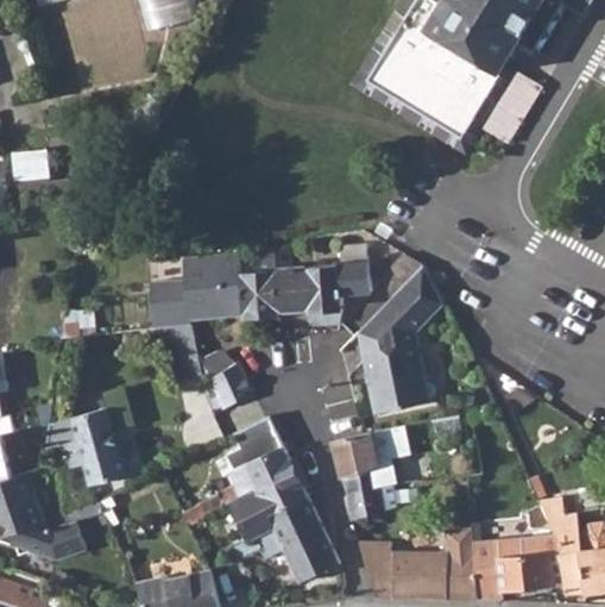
[(139,0),(146,30),(196,19),(191,0),(139,0)]
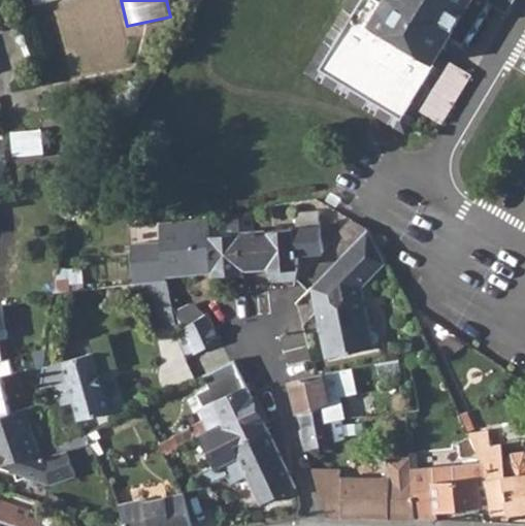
[(524,0),(347,0),(302,73),(402,135),(448,64),(435,56),(444,42),(462,54),(494,0),(524,0)]
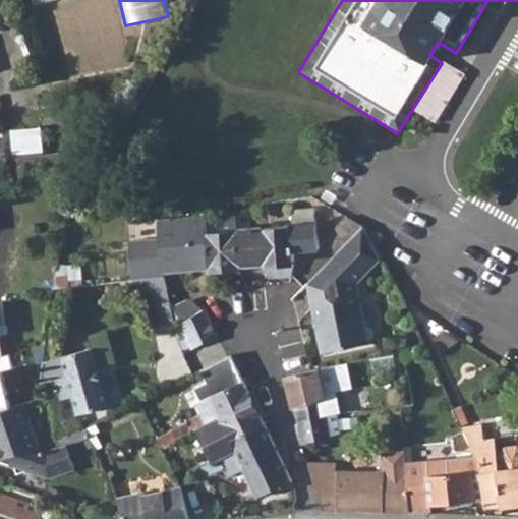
[(10,131),(13,155),(43,151),(40,126),(10,131)]
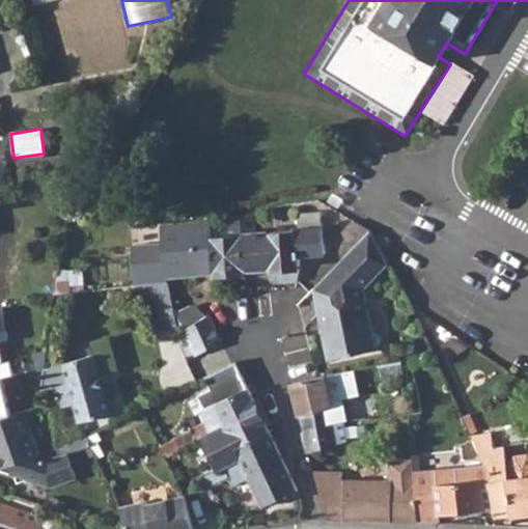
[(134,284),(164,279),(165,276),(211,275),(207,237),(206,219),(159,224),(160,242),(131,245),(134,284)]
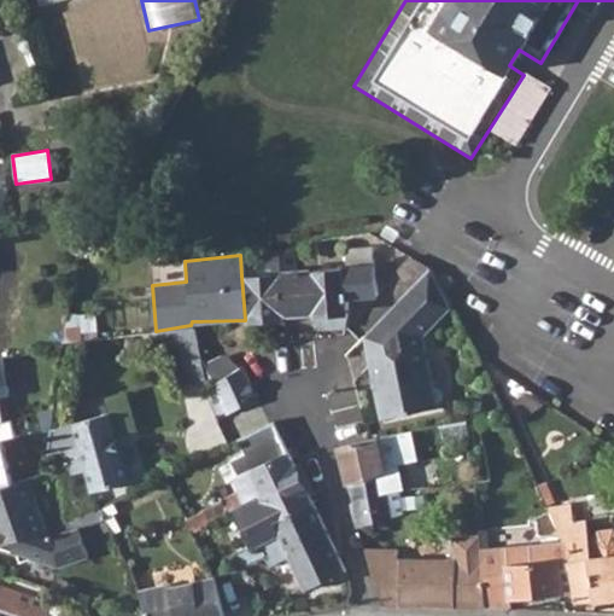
[(382,290),(390,297),(397,302),(421,274),(424,271),(408,259),(382,290)]
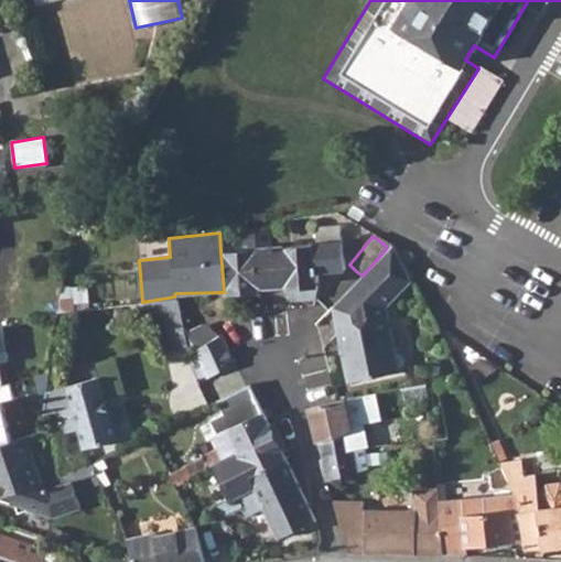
[(330,245),(332,270),(340,270),(338,262),(346,261),(345,244),(330,245)]
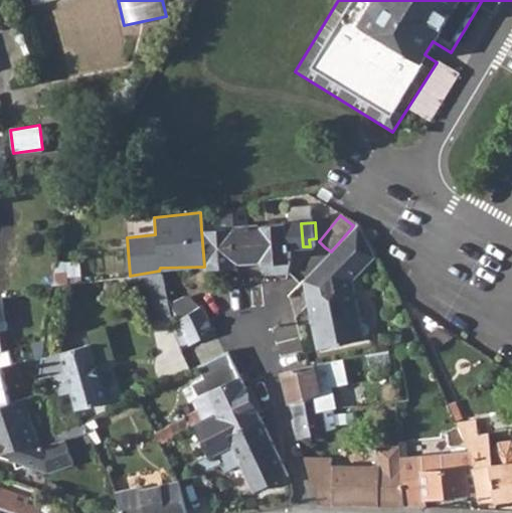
[(301,223),(262,226),(259,225),(261,260),(261,262),(284,260),(284,249),(303,246),(301,223)]
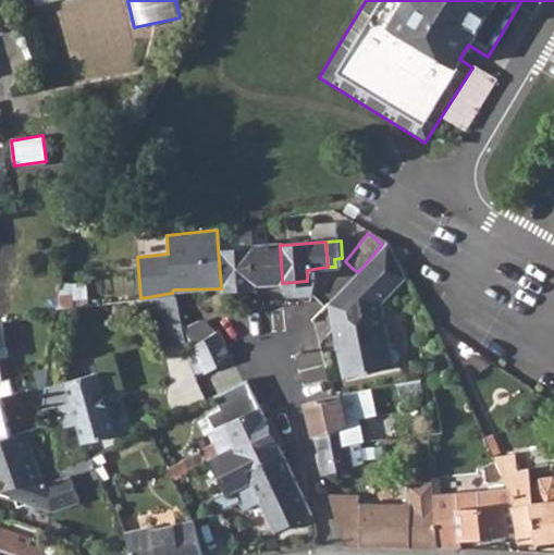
[(335,353),(342,378),(392,368),(380,306),(403,278),(383,243),(382,244),(380,247),(358,272),(329,307),(341,319),(332,330),(333,342),(337,341),(340,352),(335,353)]
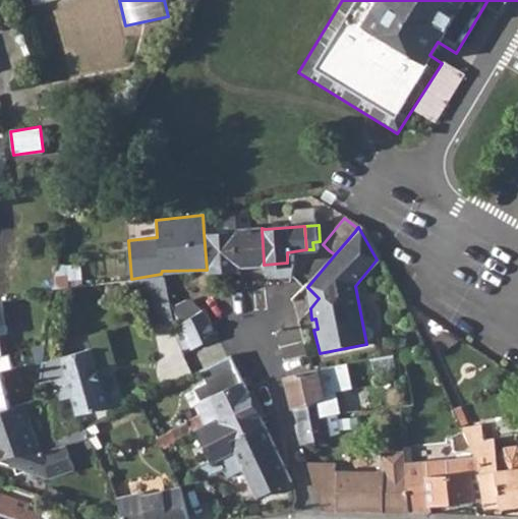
[(235,230),(238,265),(264,263),(262,228),(235,230)]
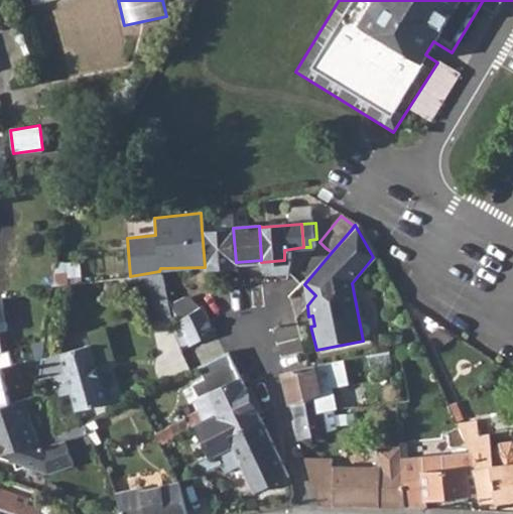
[(233,228),(202,230),(205,267),(236,264),(236,262),(233,228)]
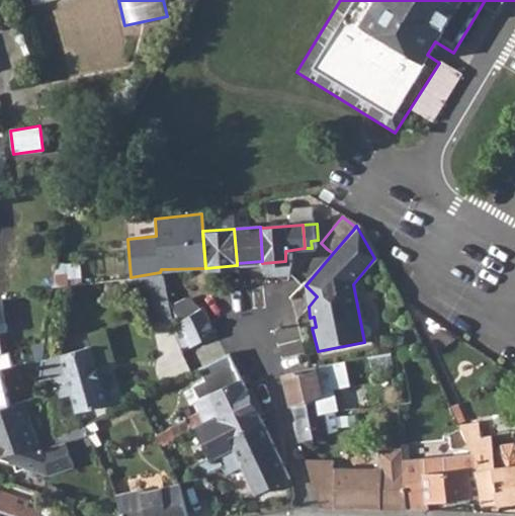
[(151,324),(174,319),(168,304),(166,299),(161,286),(160,272),(131,277),(132,288),(144,287),(151,324)]
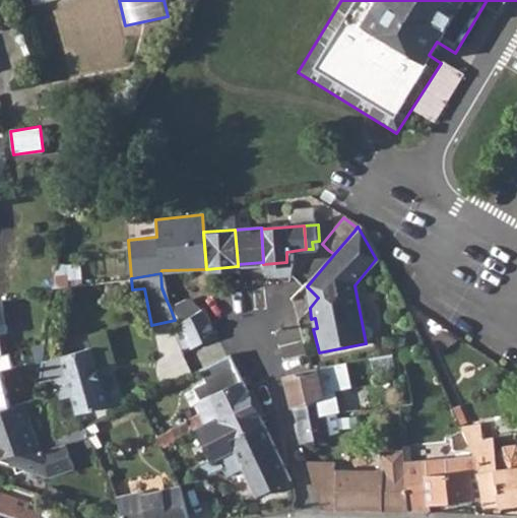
[(186,298),(169,305),(175,320),(175,321),(201,311),(186,298)]
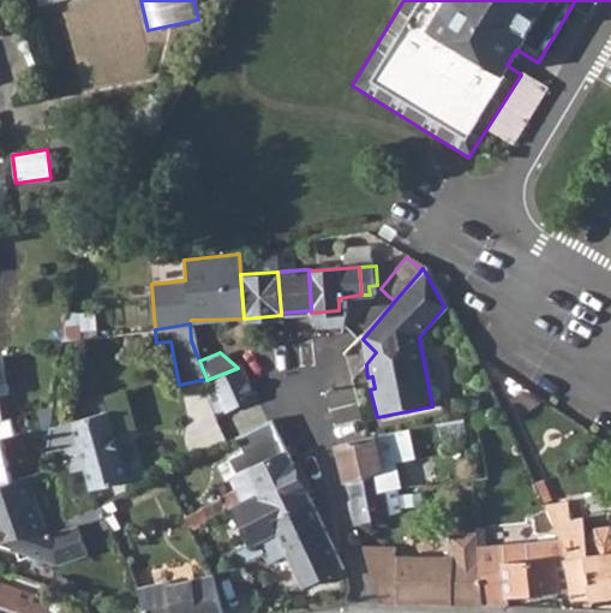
[(238,368),(207,380),(215,399),(209,403),(213,411),(252,396),(240,367),(238,368)]
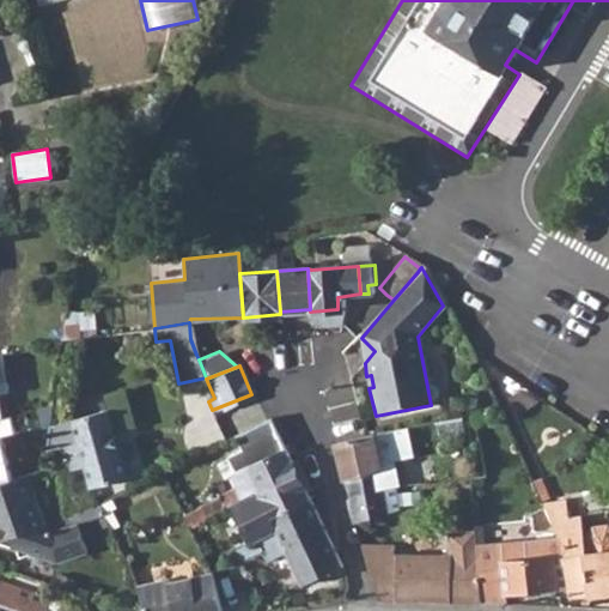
[(91,488),(126,478),(115,437),(135,433),(126,397),(104,403),(108,412),(50,428),(49,452),(66,447),(72,471),(85,467),(91,488)]
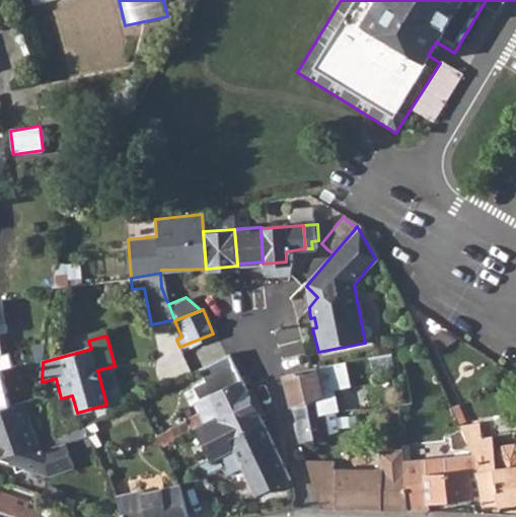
[(193,402),(199,414),(205,426),(250,402),(227,353),(199,369),(204,381),(194,387),(200,398),(193,402)]
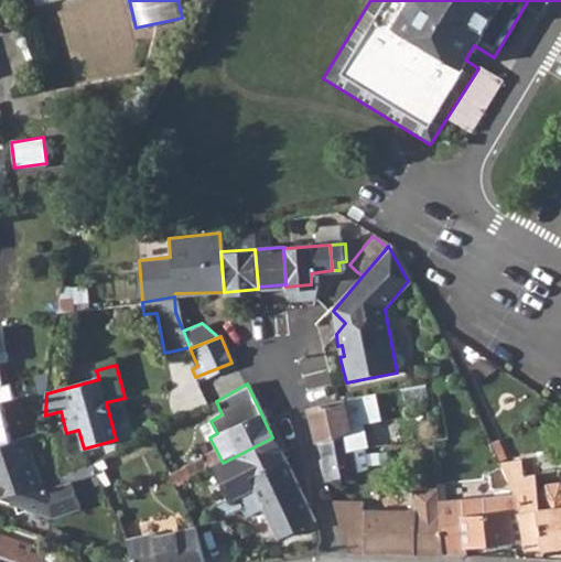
[(0,449),(10,446),(0,403),(12,401),(8,385),(0,387),(0,449)]
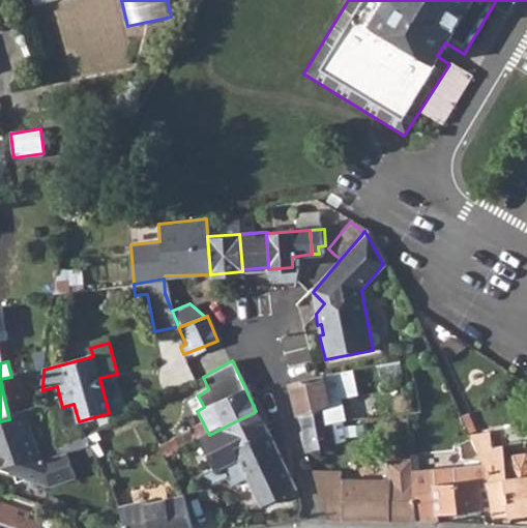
[(375,367),(378,380),(400,376),(398,361),(375,367)]
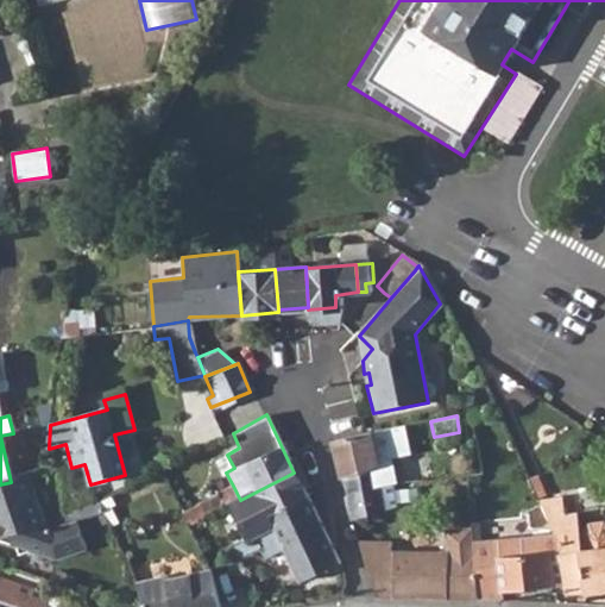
[(464,421),(467,439),(476,437),(472,420),(464,421)]
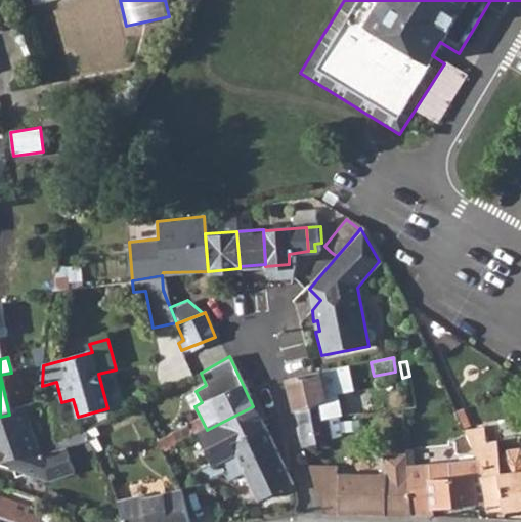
[(287,380),(299,427),(340,419),(359,417),(355,398),(324,399),(318,373),(287,380)]
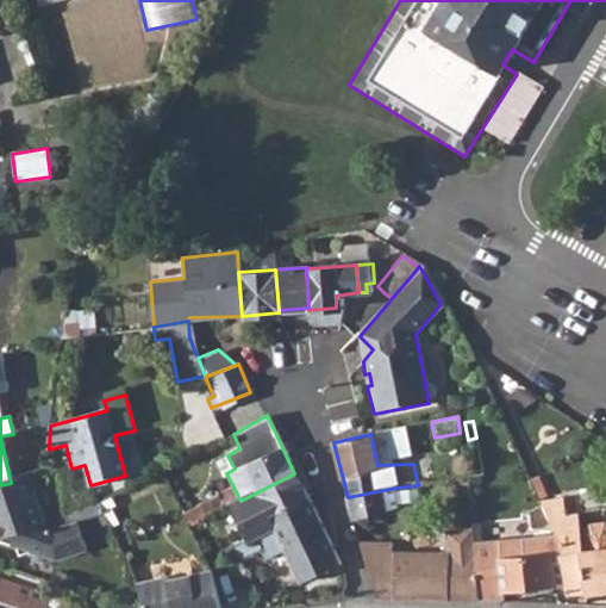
[(212,498),(218,512),(231,507),(248,544),(241,547),(245,557),(257,551),(254,540),(272,532),(267,520),(306,498),(294,473),(241,501),(233,486),(212,498)]
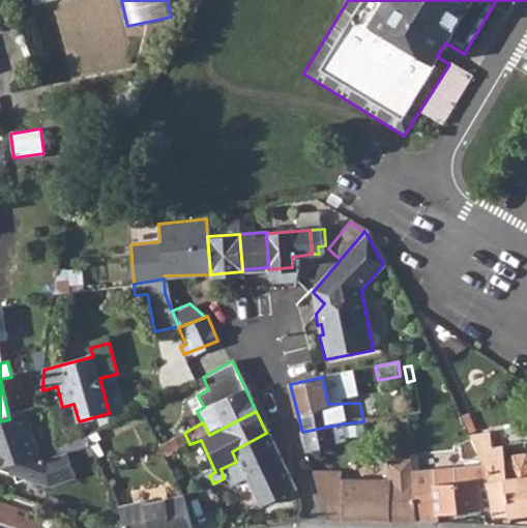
[(44,491),(70,481),(62,458),(44,464),(34,461),(19,416),(9,419),(0,421),(0,469),(2,469),(5,477),(8,476),(11,486),(21,482),(44,491)]
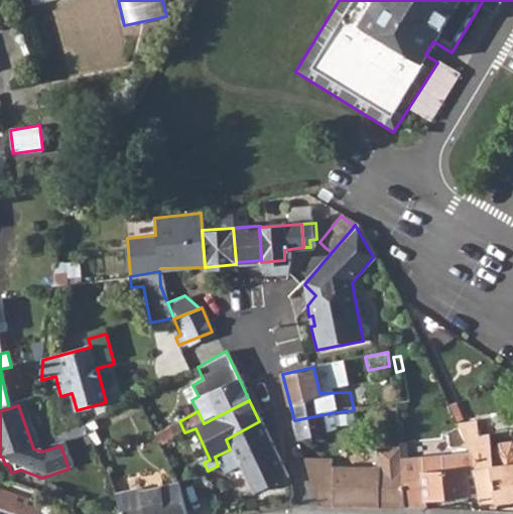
[(292,421),(297,440),(335,429),(335,412),(294,420),(292,421)]
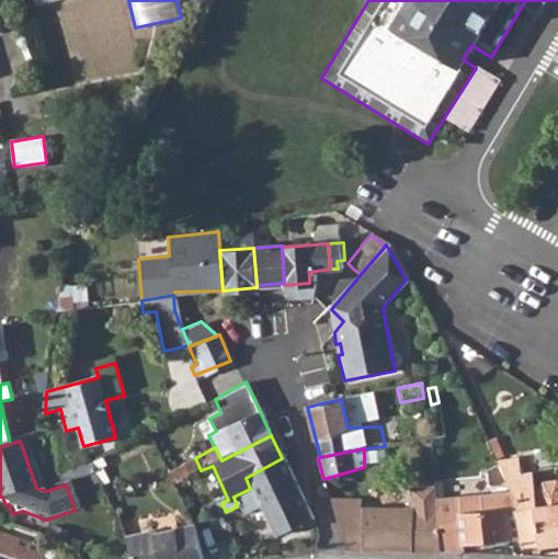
[(201,470),(195,458),(189,455),(166,466),(175,485),(201,470)]
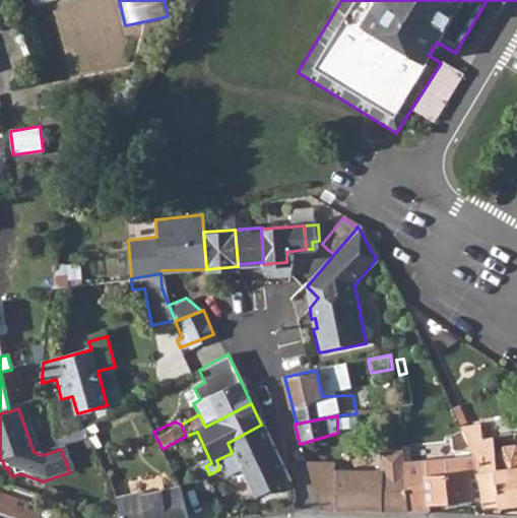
[(516,504),(516,448),(513,445),(501,447),(493,456),(490,438),(480,440),(477,422),(464,424),(472,441),(474,456),(479,497),(481,508),(516,504)]
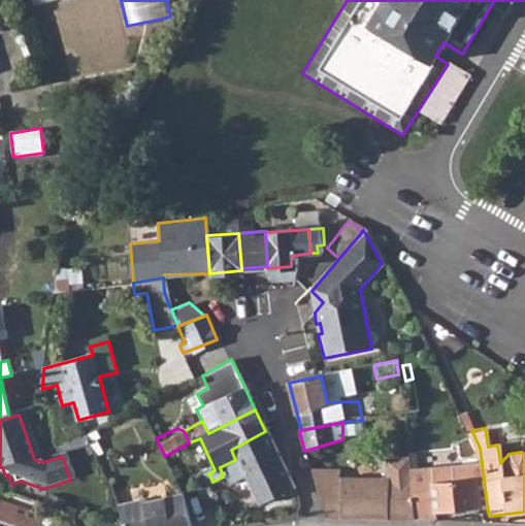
[(231,450),(235,460),(257,505),(292,489),(265,431),(231,450)]
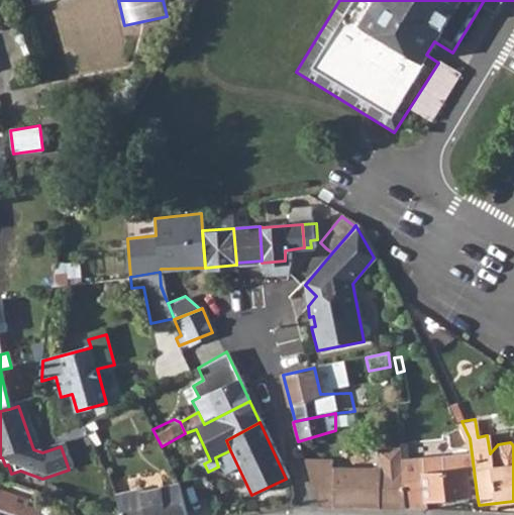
[(318,509),(404,510),(403,502),(399,460),(398,449),(376,451),(378,472),(330,472),(330,464),(303,462),(318,509)]
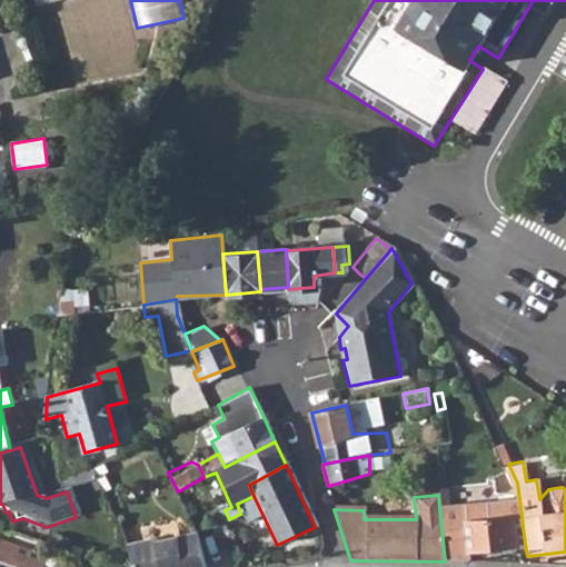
[(439,507),(444,553),(525,544),(519,499),(439,507)]
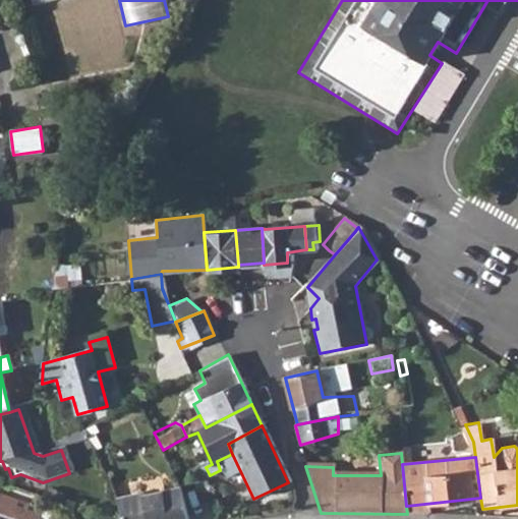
[(115,500),(120,518),(186,518),(179,488),(145,496),(142,494),(115,500)]
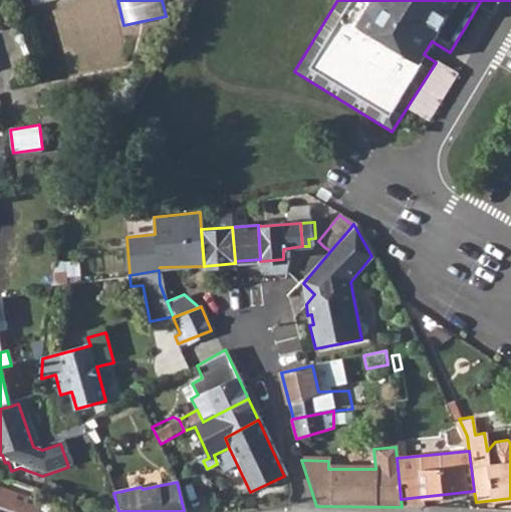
[(40,511),(37,501),(0,487),(0,511),(40,511)]
